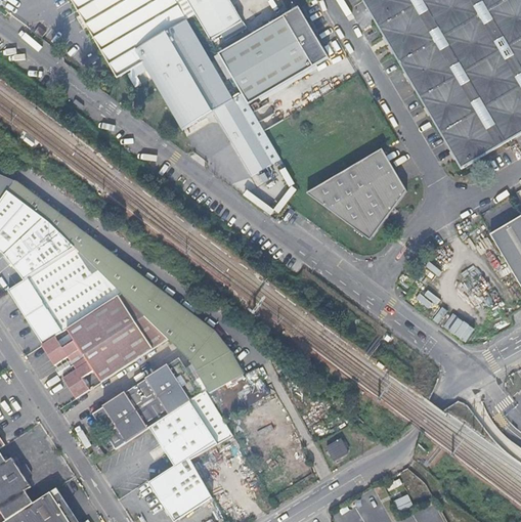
[(69,0),(115,77),(123,72),(119,63),(137,53),(134,48),(184,18),(173,0),(69,0)]
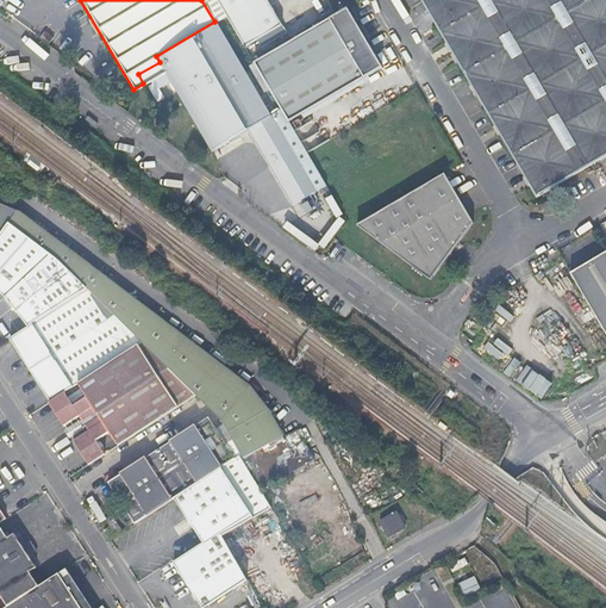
[(216,0),(225,16),(242,45),(280,23),(266,0),(216,0)]
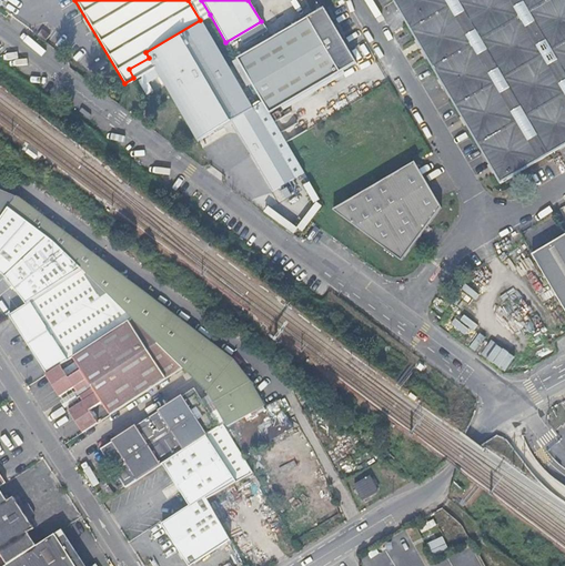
[(564,142),(564,0),(391,0),(497,182),(564,142)]
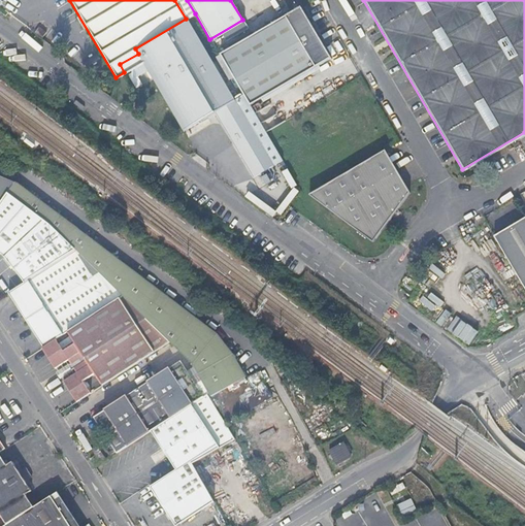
[(299,5),(218,53),(249,104),(329,57),(299,5)]
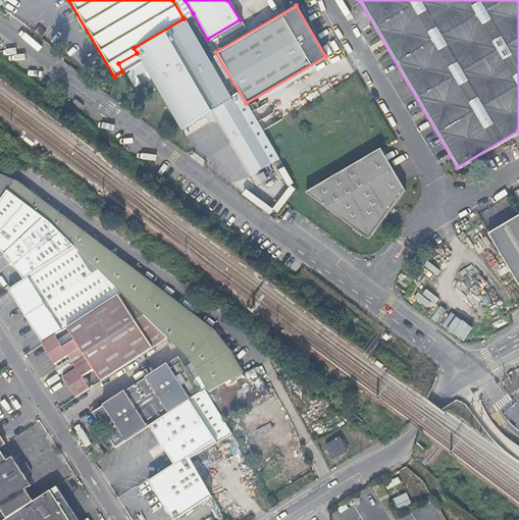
[(141,60),(179,127),(210,110),(248,174),(268,162),(185,18),(184,18),(134,48),(137,53),(118,63),(122,71),(141,60)]
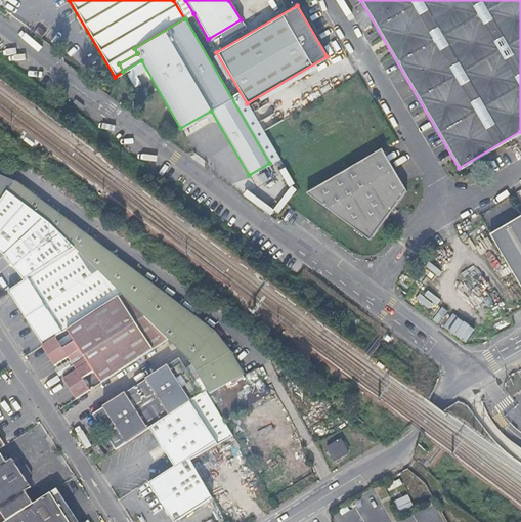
[(380,147),(304,192),(364,241),(364,242),(365,242),(366,242),(366,241),(404,189),(380,147)]
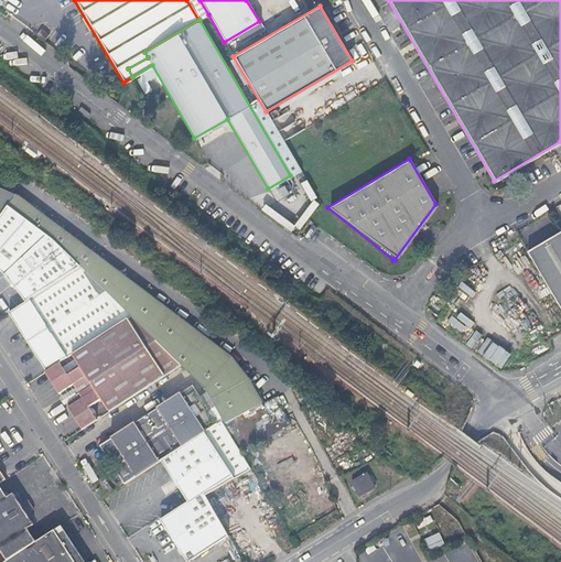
[(272,395),(260,401),(246,376),(229,354),(18,194),(0,186),(0,200),(6,204),(52,238),(78,265),(129,314),(180,364),(205,388),(224,422),(240,450),(289,423),(272,395)]
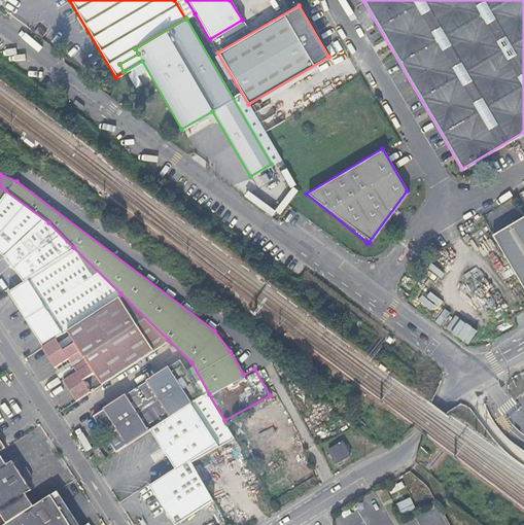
[(0,253),(1,254),(12,268),(22,280),(73,247),(48,222),(5,190),(0,198),(0,253)]
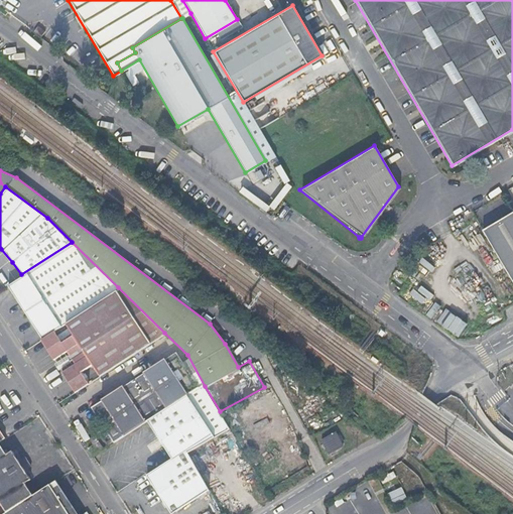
[(480,229),(512,284),(512,210),(480,229)]
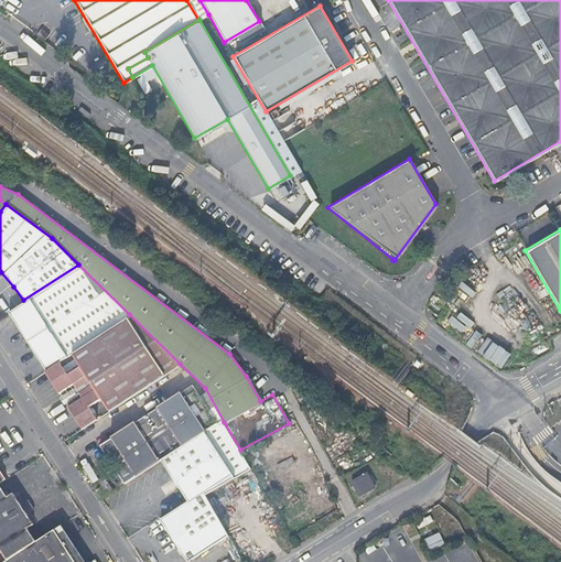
[(23,300),(7,311),(44,369),(57,360),(69,353),(129,314),(78,265),(23,300)]
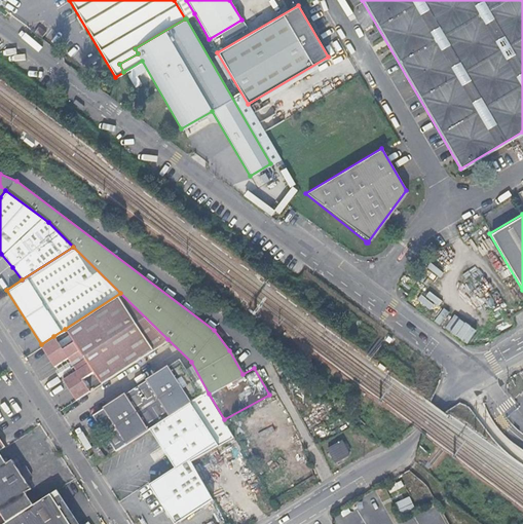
[(6,290),(22,279),(12,267),(0,276),(0,291),(1,293),(6,290)]
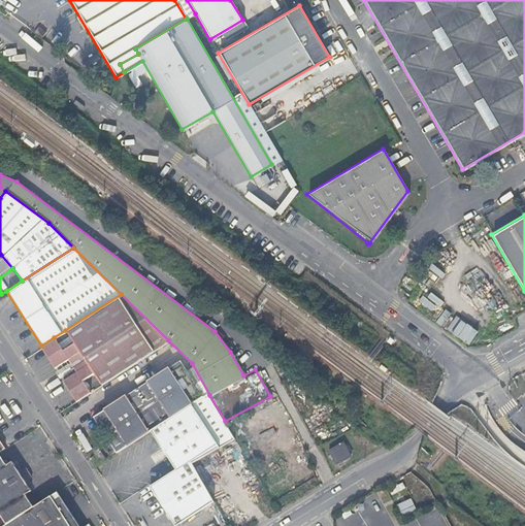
[(168,340),(121,294),(65,330),(72,341),(61,349),(54,337),(41,346),(39,347),(53,366),(66,358),(69,362),(67,364),(70,368),(72,367),(74,371),(61,380),(67,388),(80,380),(92,371),(100,384),(168,340)]
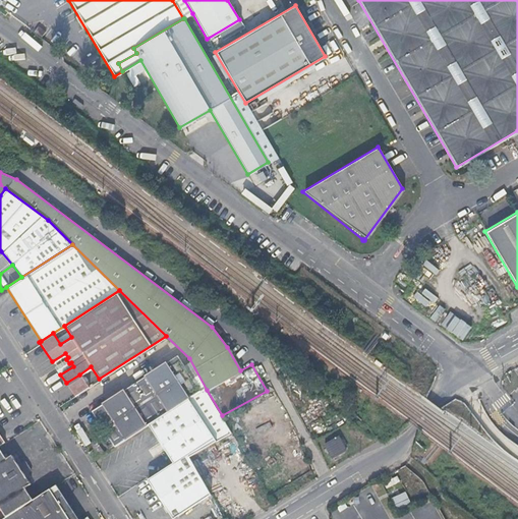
[(176,354),(90,410),(113,445),(147,423),(198,390),(176,354)]
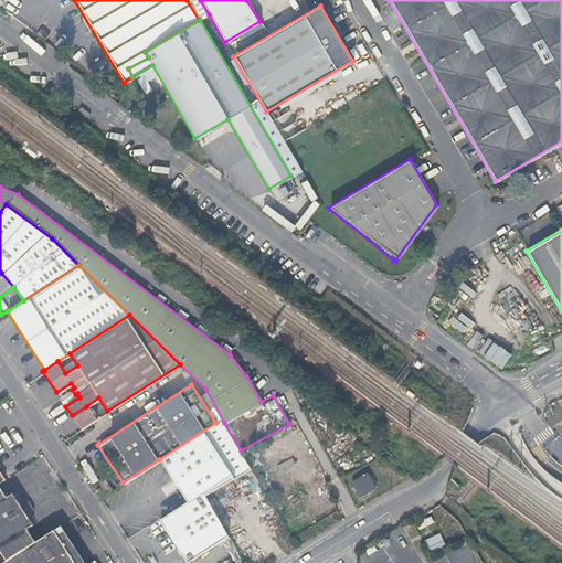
[(86,406),(72,415),(80,428),(95,418),(86,406)]
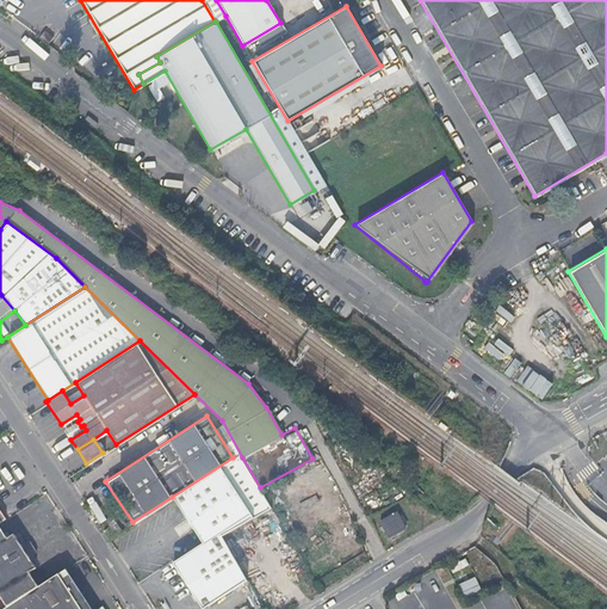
[(199,604),(202,606),(203,606),(205,604),(245,579),(221,535),(270,506),(237,454),(233,457),(172,497),(200,541),(171,561),(198,603),(199,604)]
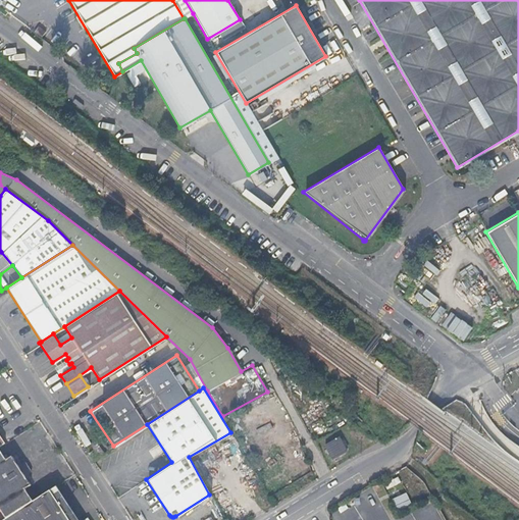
[(345,449),(338,435),(322,444),(330,457),(345,449)]
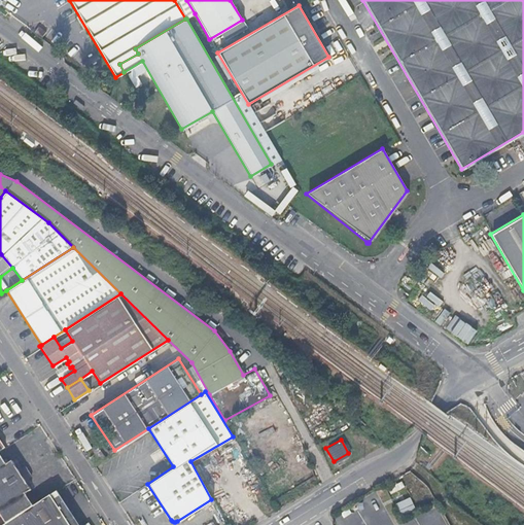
[(98,460),(93,453),(88,456),(93,464),(98,460)]
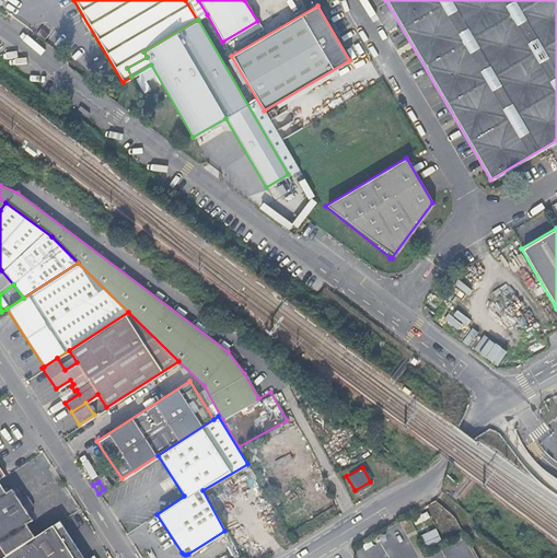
[(0,556),(33,536),(25,523),(31,519),(25,509),(18,498),(11,488),(4,491),(0,484),(0,556)]
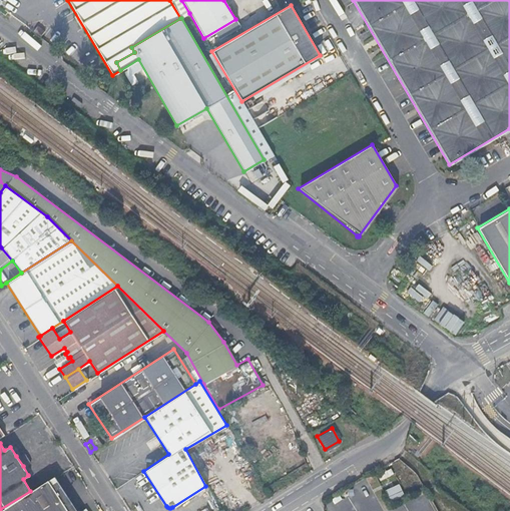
[(196,458),(207,477),(234,462),(223,443),(196,458)]
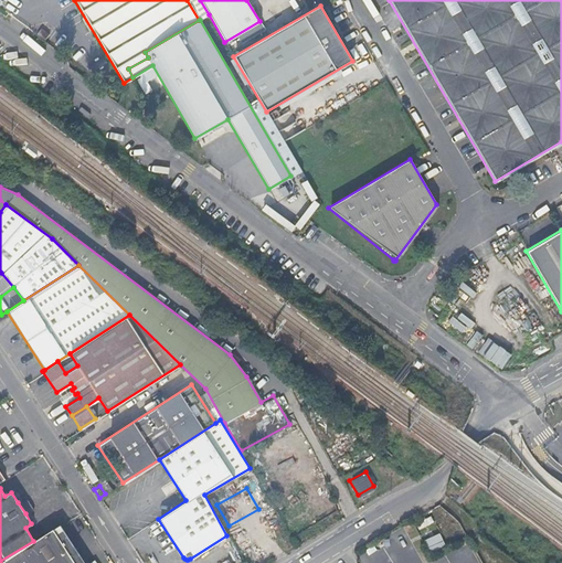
[(24,497),(18,502),(25,513),(32,509),(24,497)]
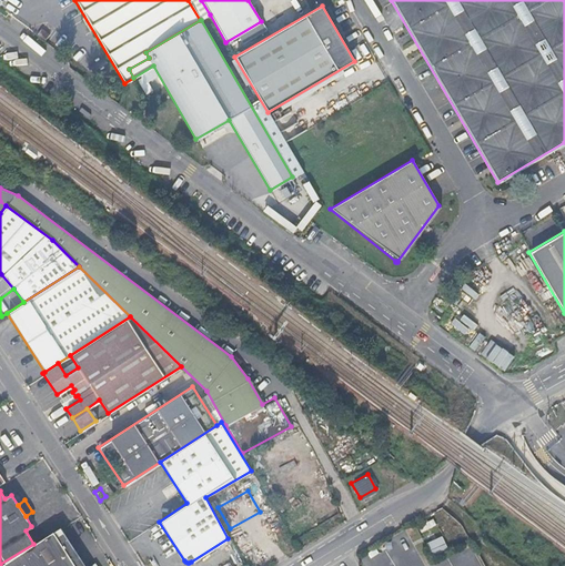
[(74,565),(52,532),(33,544),(0,564),(0,565),(74,565)]
